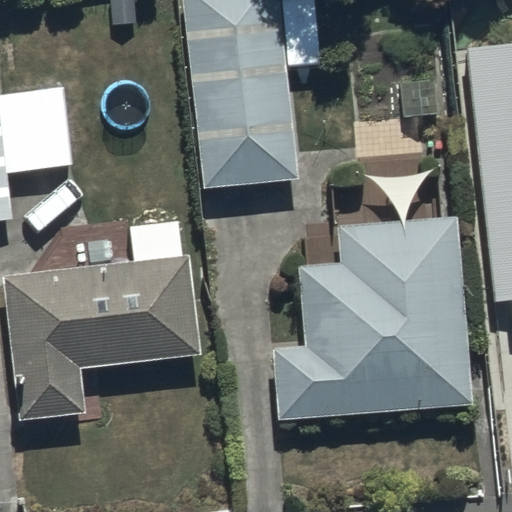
[(183,0),(201,186),(298,177),(288,67),(321,64),(314,0),(183,0)]
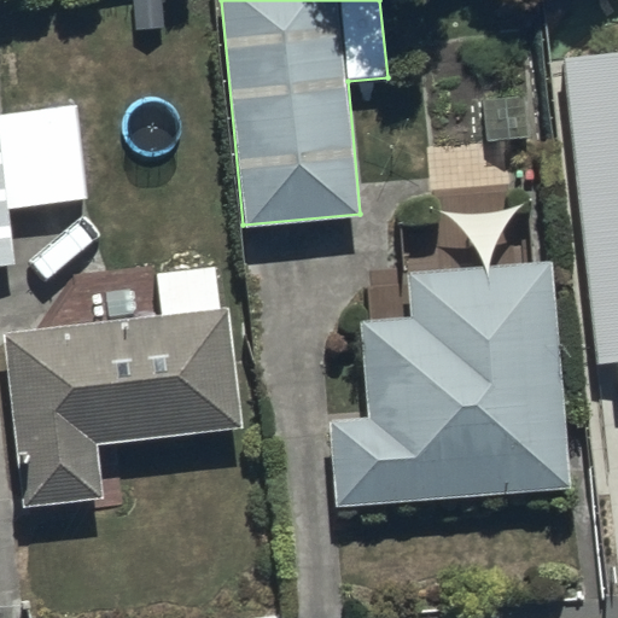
[(617,363),(617,50),(563,57),(596,366),(617,363)]
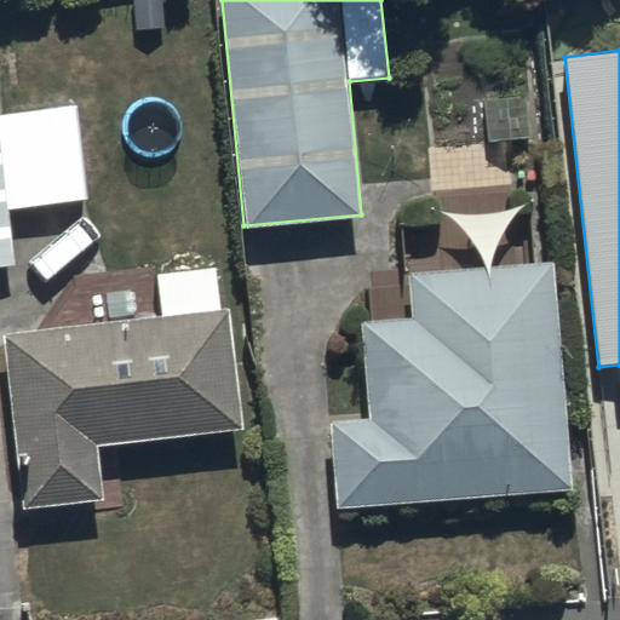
[(75,104),(0,110),(0,264),(13,264),(9,208),(85,200),(75,104)]
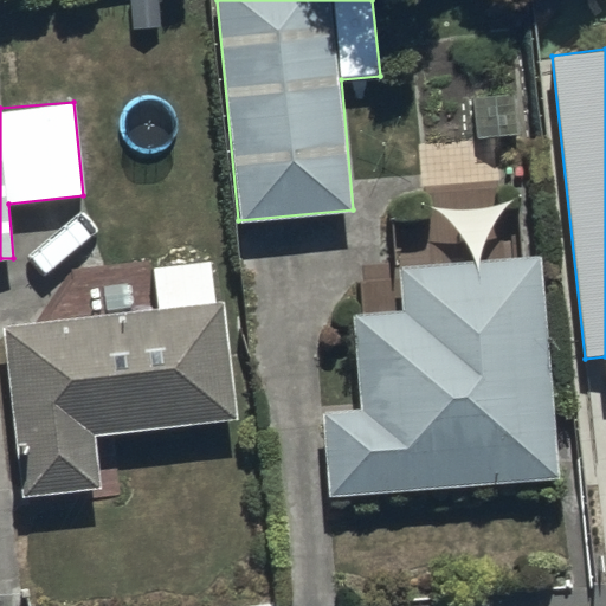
[(150,265),(155,313),(2,331),(23,500),(100,491),(94,439),(239,423),(225,302),(219,302),(214,258),(150,265)]
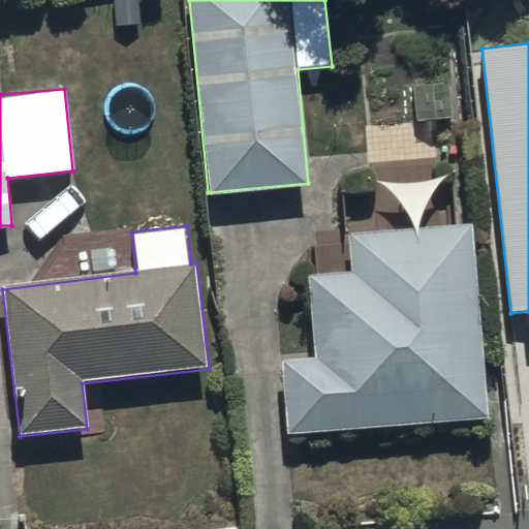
[(470,230),(349,238),(351,278),(308,281),(312,365),(284,367),(287,434),(480,424),(470,230)]
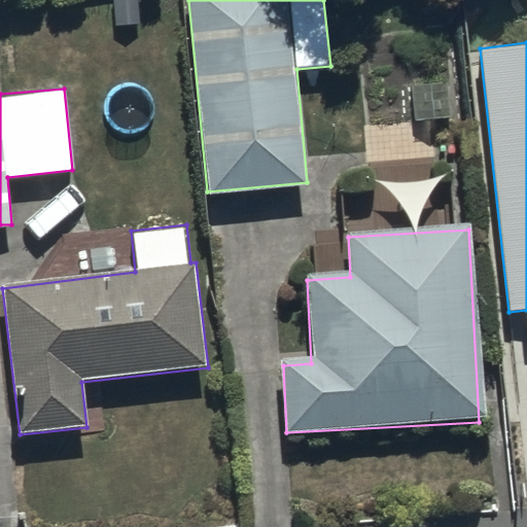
All buildings are outlined.
